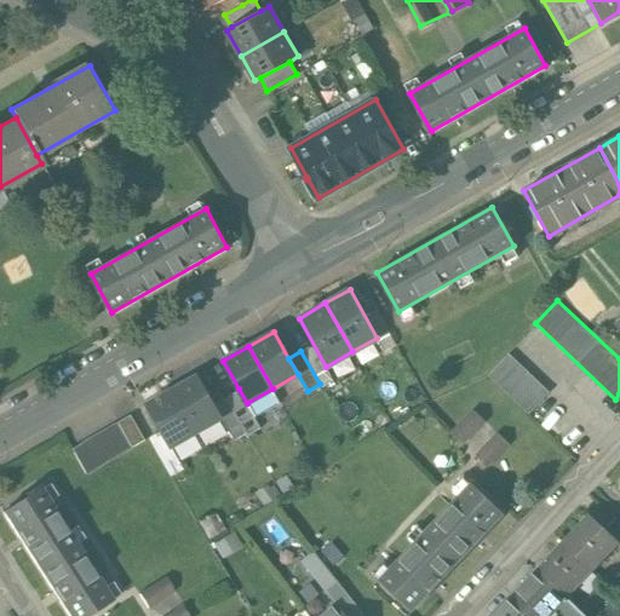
[(547,392),(509,355),(489,374),(528,412),(547,392)]
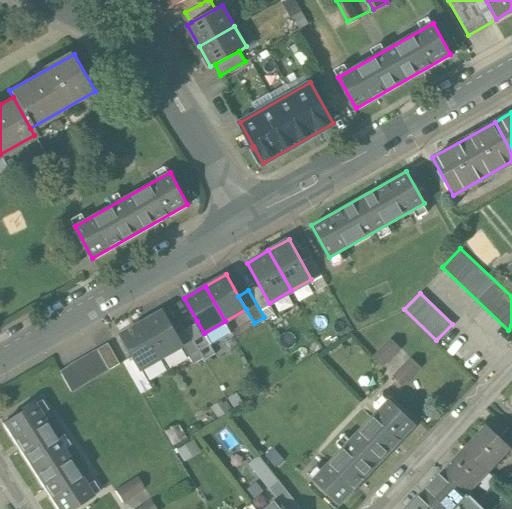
[(176,333),(163,310),(142,322),(162,357),(183,345),(176,333)]
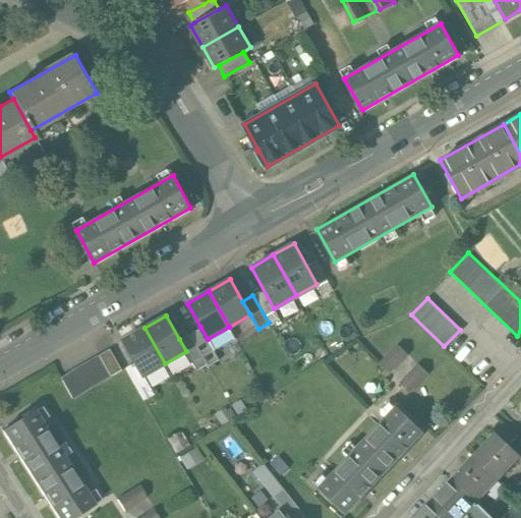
[(200,327),(190,333),(208,363),(209,364),(219,358),(208,339),(200,327)]
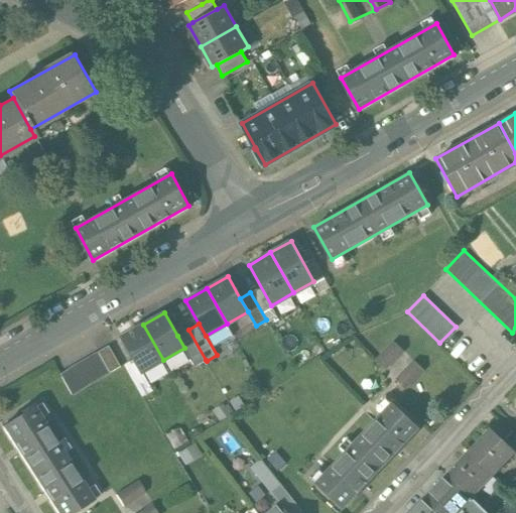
[(163,360),(143,325),(123,336),(135,358),(142,371),(163,360)]
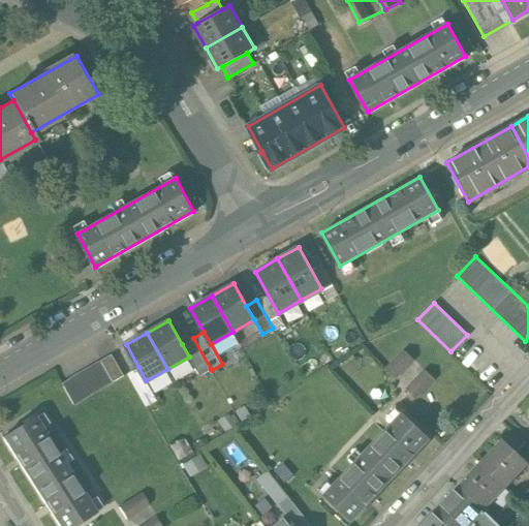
[(193,338),(182,344),(189,357),(199,375),(211,369),(193,338)]
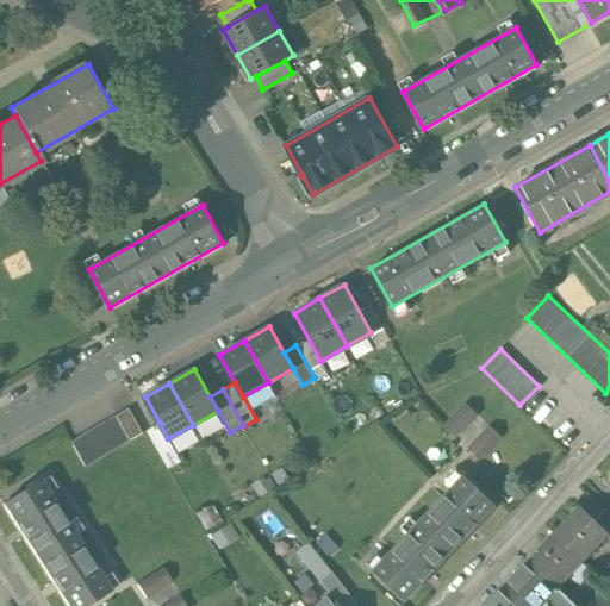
[(465,401),(443,423),(458,436),(478,414),(465,401)]
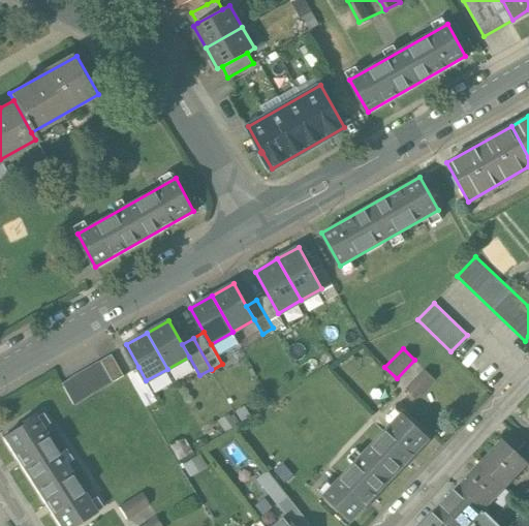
[(124,374),(112,353),(101,359),(101,360),(113,380),(124,374)]
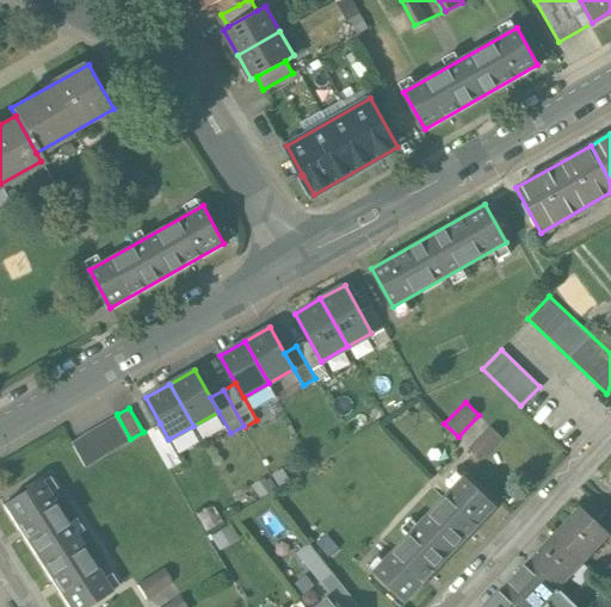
[(117,415),(71,441),(85,465),(130,439),(117,415)]
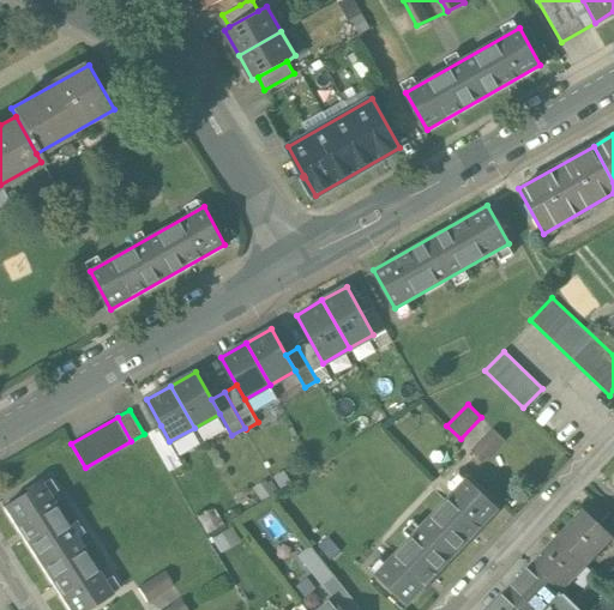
[(161,426),(149,433),(169,470),(181,463),(169,441),(161,426)]
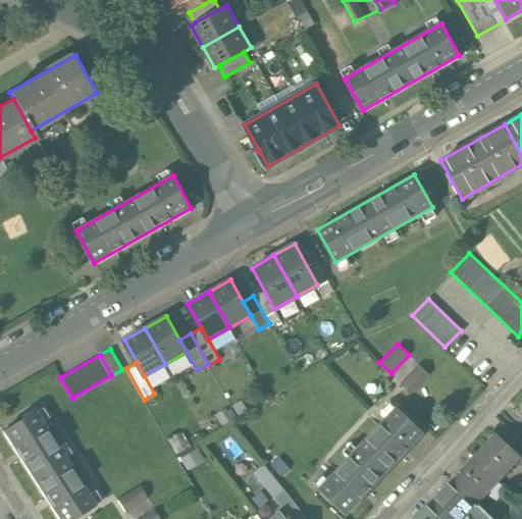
[(417,364),(399,382),(411,394),(428,375),(417,364)]
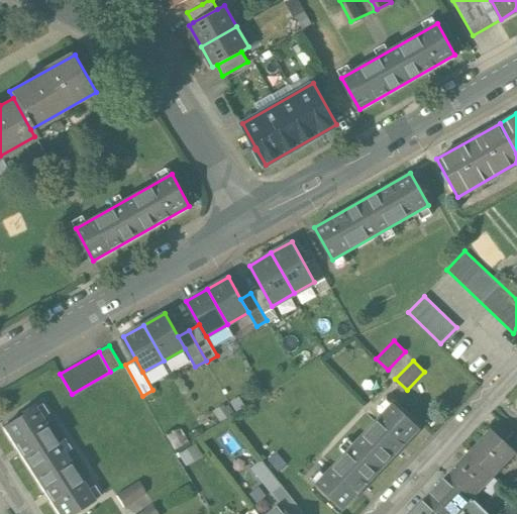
[(393,403),(317,483),(343,508),(419,428),(393,403)]
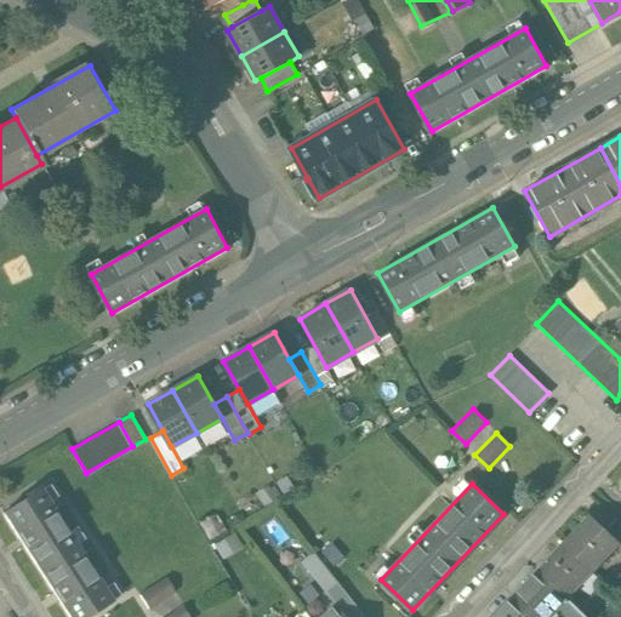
[(83,616),(112,599),(40,489),(4,512),(70,616),(83,616)]
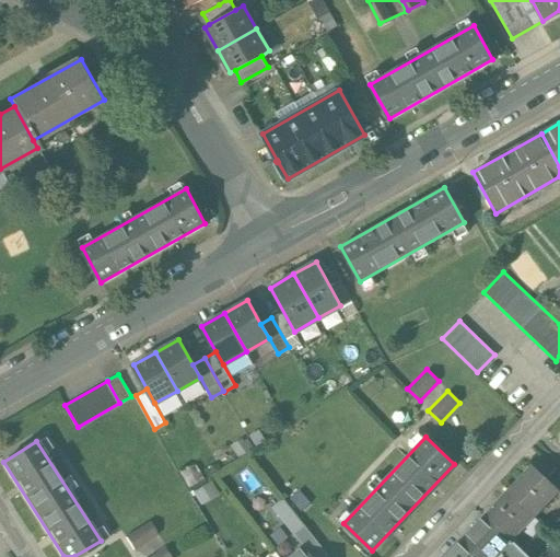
[(531,465),(509,489),(535,514),(558,490),(545,477),(531,465)]
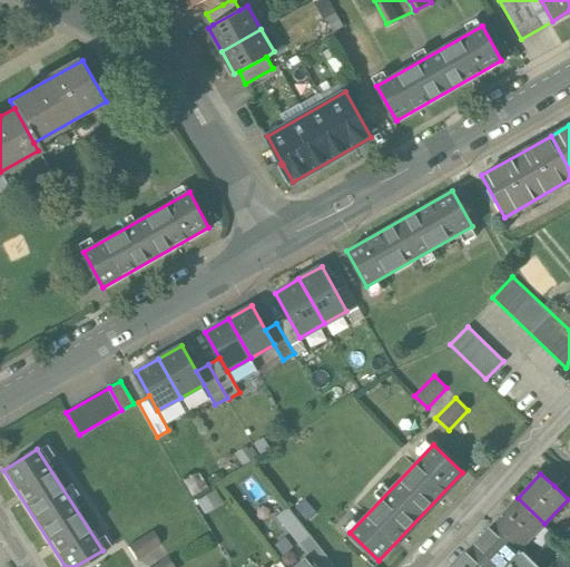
[(569,479),(564,475),(554,486),(568,499),(569,501),(569,479)]
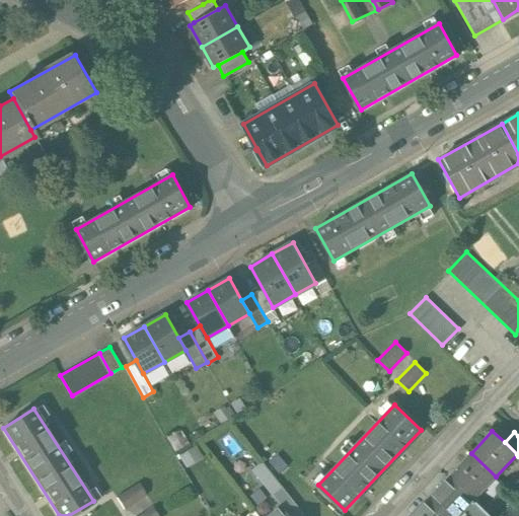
[(471,453),(450,475),(474,499),(496,476),(471,453)]
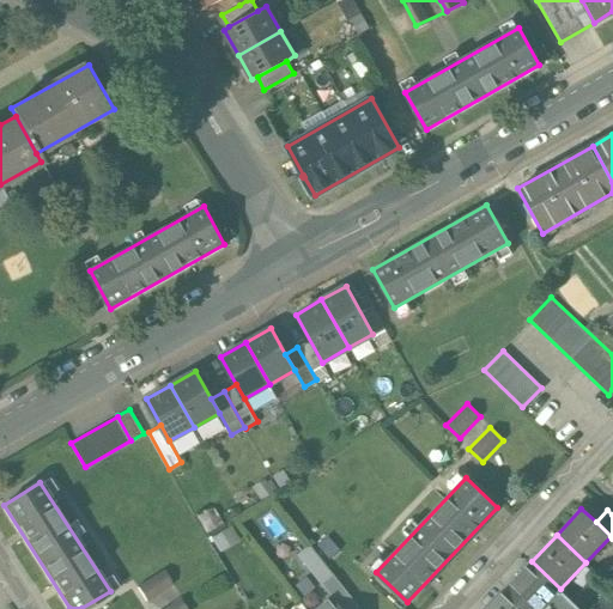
[(581,608),(560,589),(532,561),(507,589),(528,608),(581,608)]
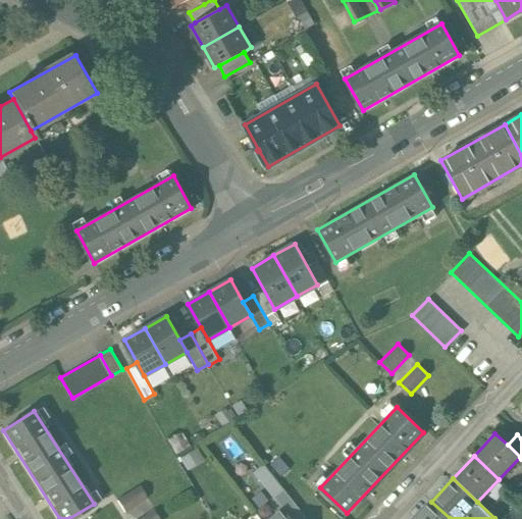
[(141,482),(117,498),(124,509),(148,495),(141,482)]
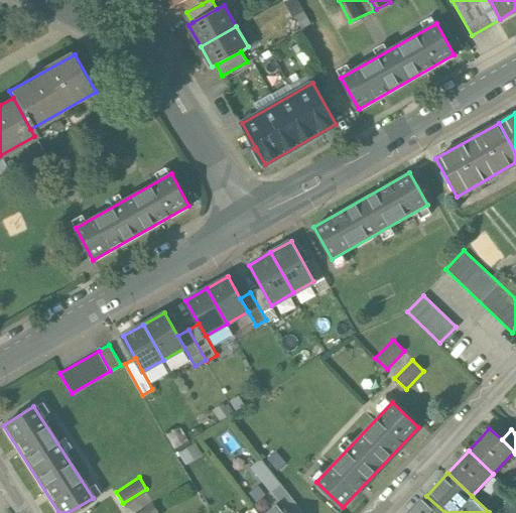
[(300,512),(303,511),(281,483),(271,490),(280,502),(289,512),(300,512)]
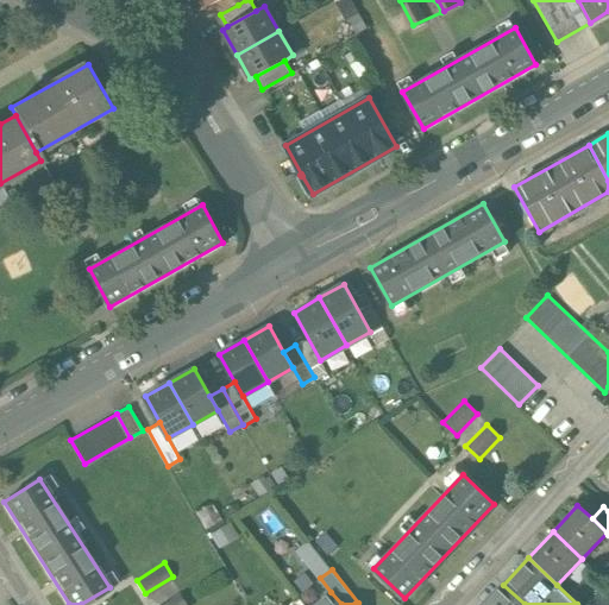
[(525,604),(503,585),(483,604),(525,604)]
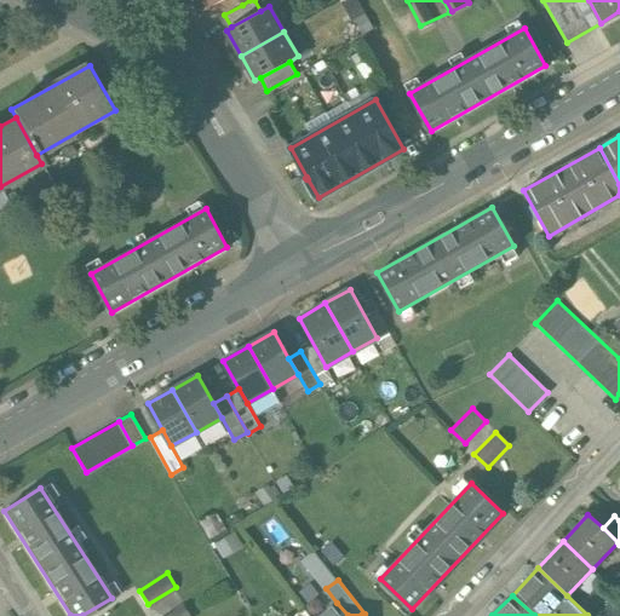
[(184,600),(158,615),(190,615),(193,615),(184,600)]
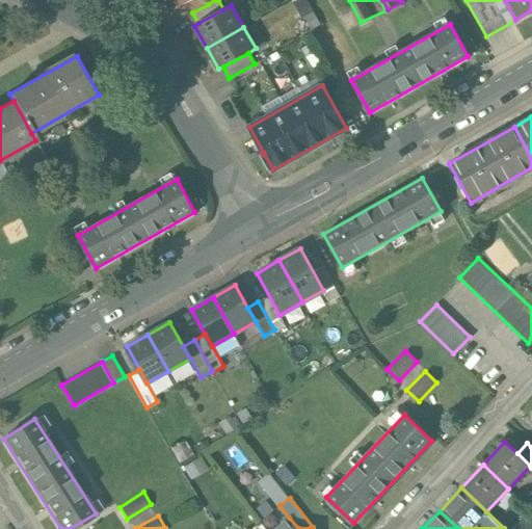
[(298,528),(289,518),(273,528),(298,528)]
